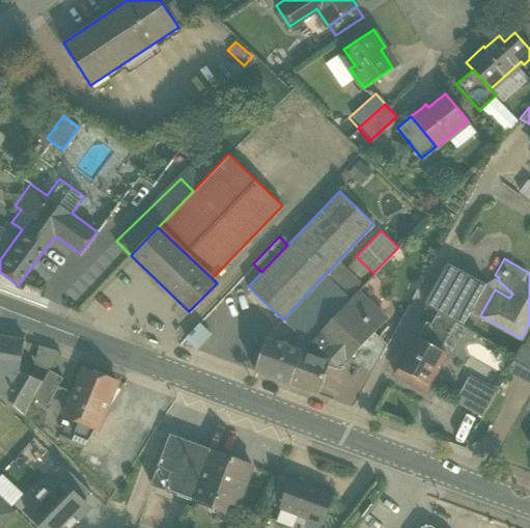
[(485,283),(447,262),(424,303),(455,322),(462,325),(485,283)]
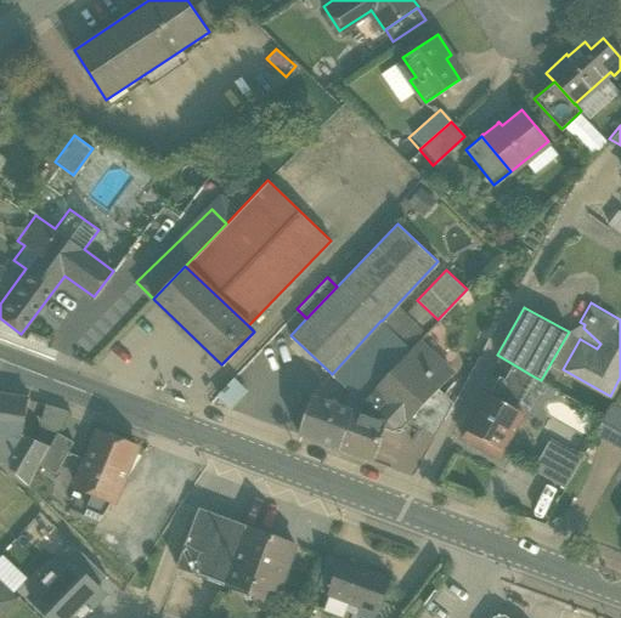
[(380,321),(332,374),(349,390),(344,406),(354,409),(410,349),(382,321),(380,321)]
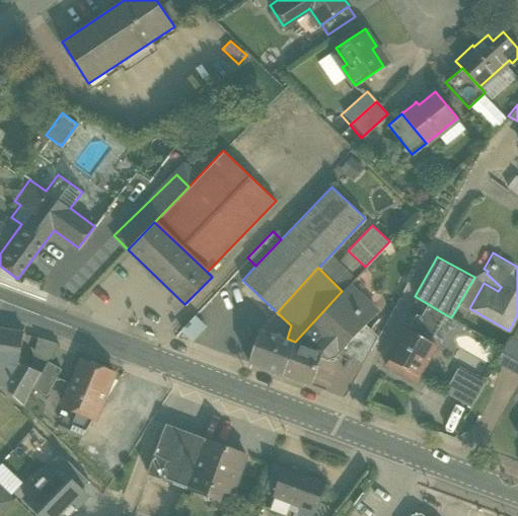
[(295,342),(295,343),(321,352),(320,355),(326,358),(335,356),(340,351),(365,323),(376,310),(349,285),(295,342)]
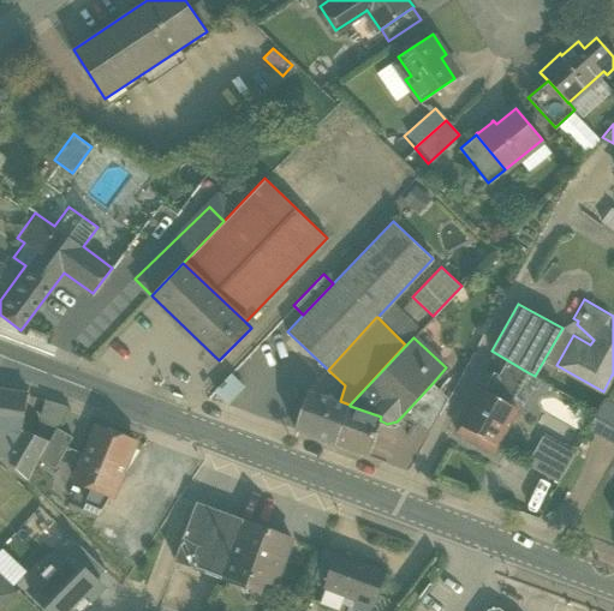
[(494,371),(483,389),(482,389),(462,425),(460,425),(459,427),(459,431),(460,433),(463,436),(466,437),(469,437),(472,435),(474,432),(483,438),(482,441),(483,444),(484,447),(487,449),(489,449),(493,449),(495,448),(498,445),(498,443),(498,439),(516,407),(510,403),(528,372),(507,360),(499,375),(494,371)]
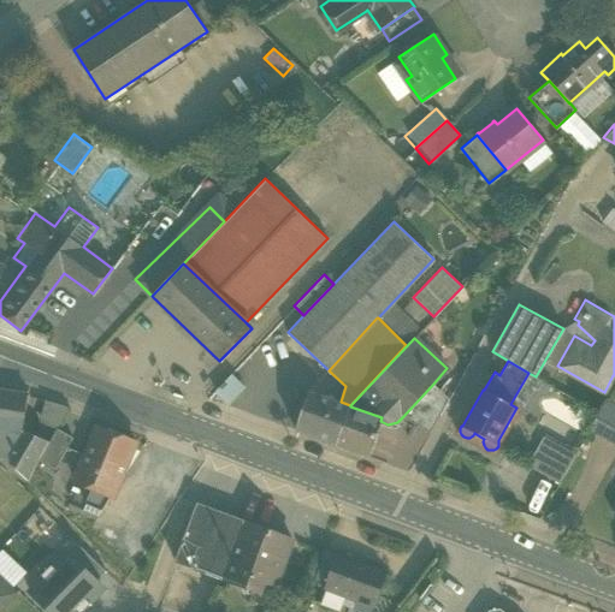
[(243,382),(232,372),(216,390),(226,400),(243,382)]
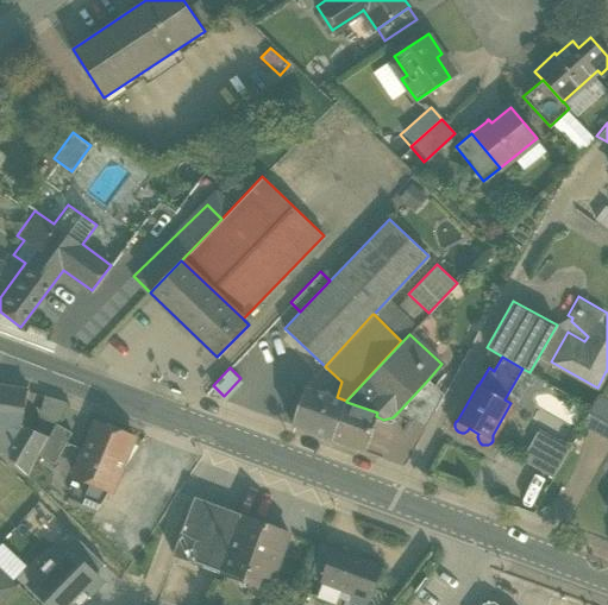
[(428,379),(399,411),(425,426),(440,398),(430,389),(434,385),(428,379)]
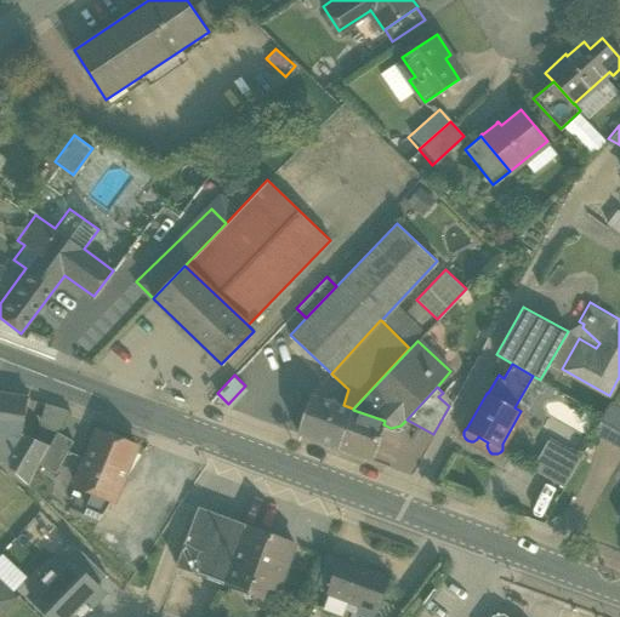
[(27,395),(0,390),(0,429),(22,433),(27,395)]
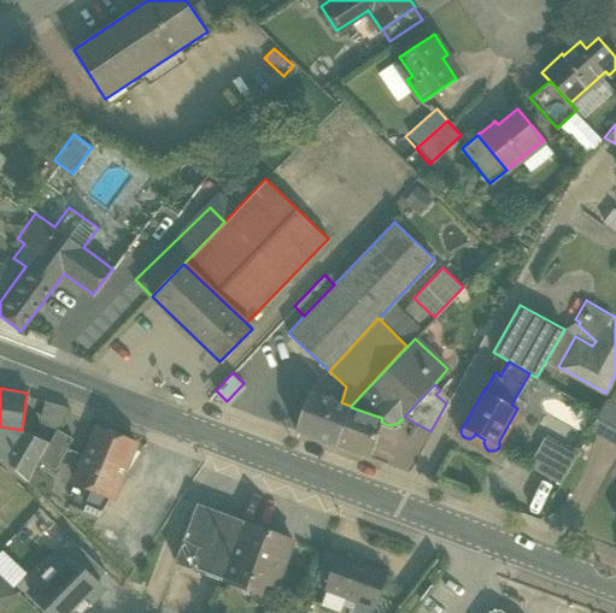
[(341,402),(310,392),(295,430),(336,444),(351,407),(351,406),(341,402)]
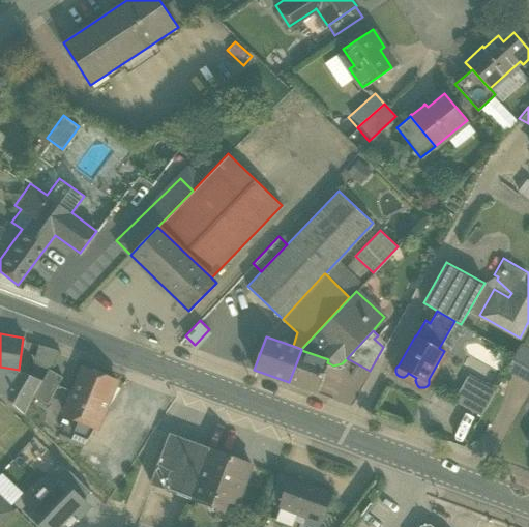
[(58,349),(38,343),(34,358),(50,364),(58,349)]
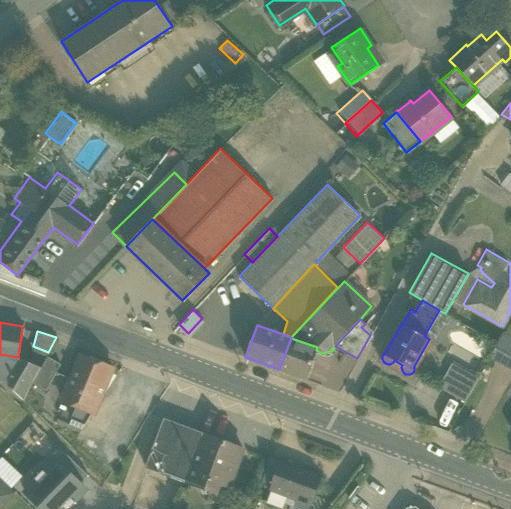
[(510,348),(510,337),(502,332),(489,354),(503,362),(510,348)]
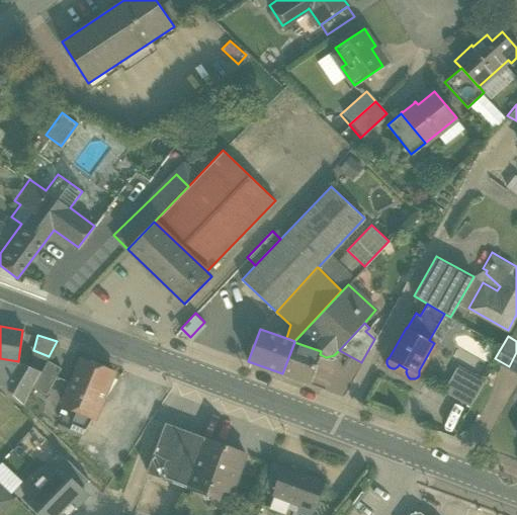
[(321,351),(294,342),(282,373),(309,383),(320,354),(321,351)]
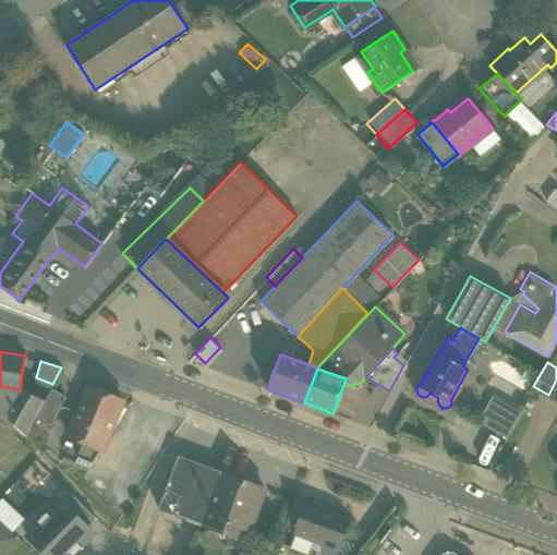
[(122,399),(88,385),(68,435),(83,442),(76,455),(91,460),(92,461),(107,435),(107,434),(109,432),(122,399)]
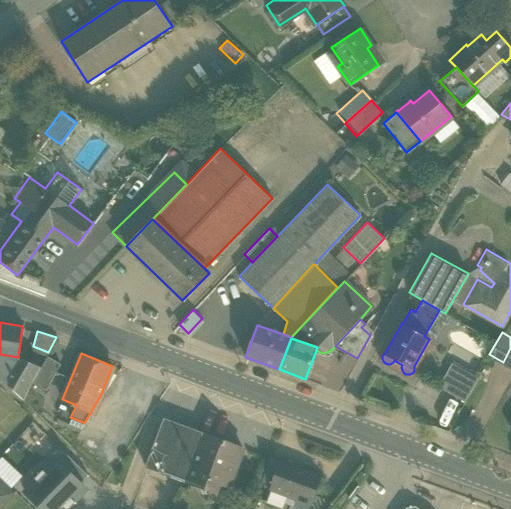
[(18,357),(0,354),(0,378),(8,386),(18,357)]
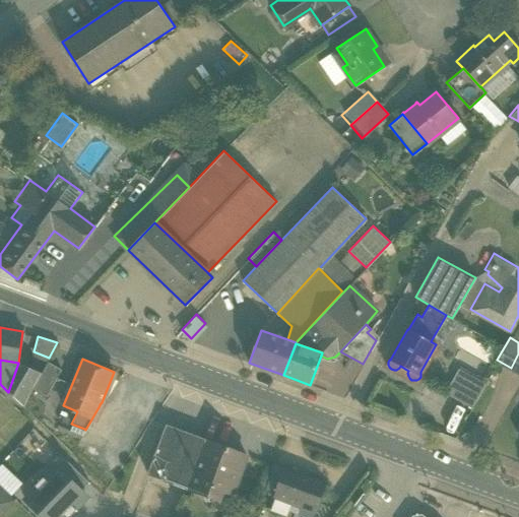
[(41,372),(33,388),(46,395),(61,368),(48,361),(41,372)]
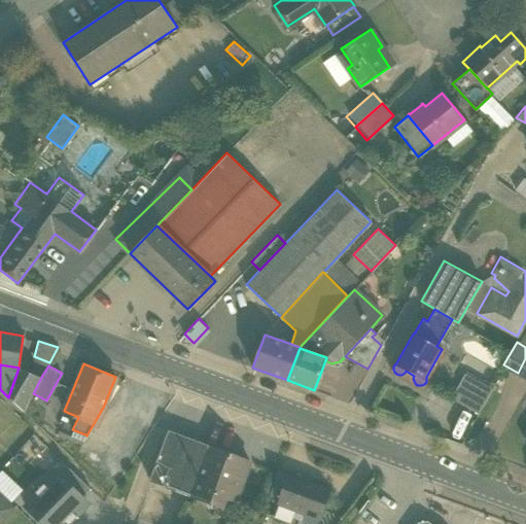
[(19,368),(8,397),(23,410),(33,393),(41,377),(19,368)]
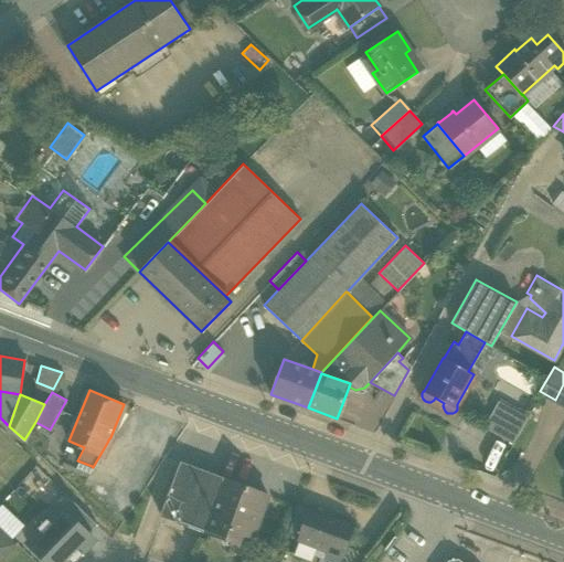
[(527,416),(498,400),(483,425),(512,442),(527,416)]
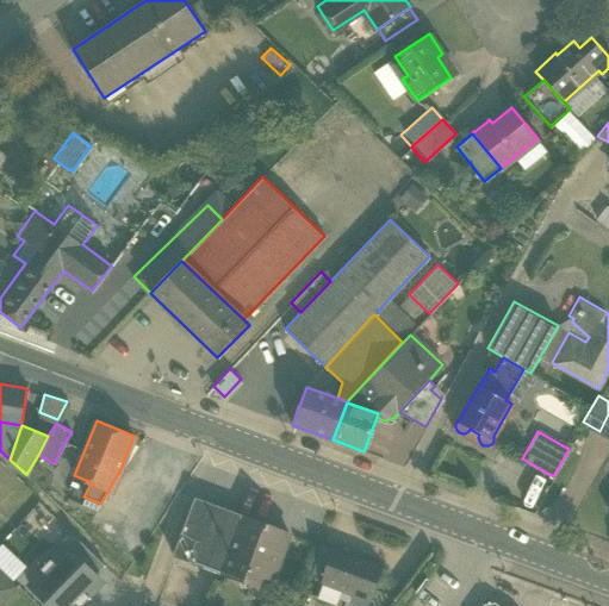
[(248,583),(253,573),(271,579),(289,531),(196,498),(174,555),(248,583)]
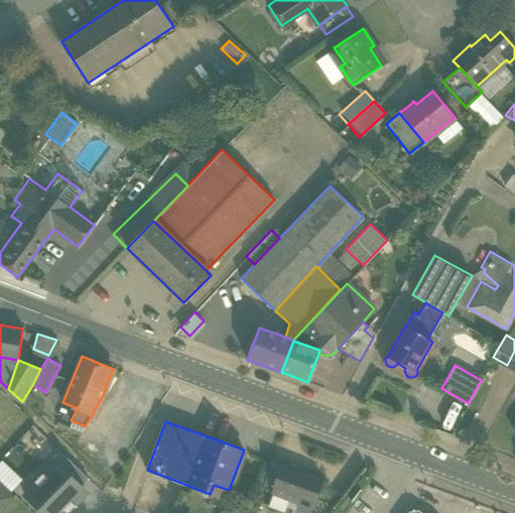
[(0,481),(8,489),(14,495),(23,486),(25,484),(0,459),(0,481)]
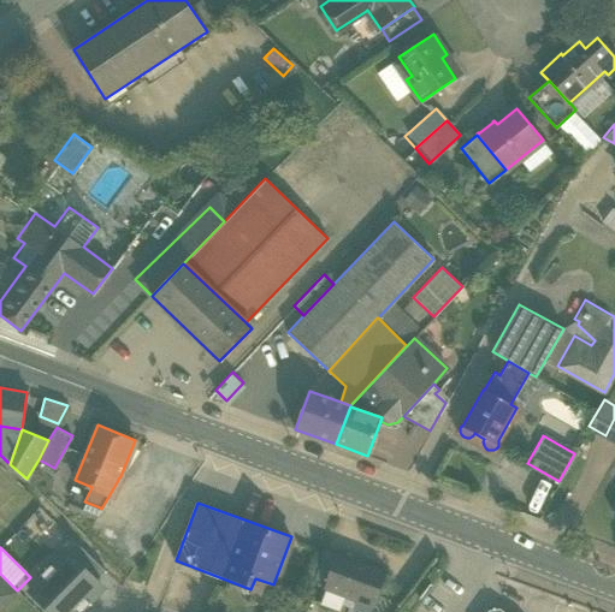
[(76,611),(102,584),(65,548),(27,589),(51,611),(76,611)]
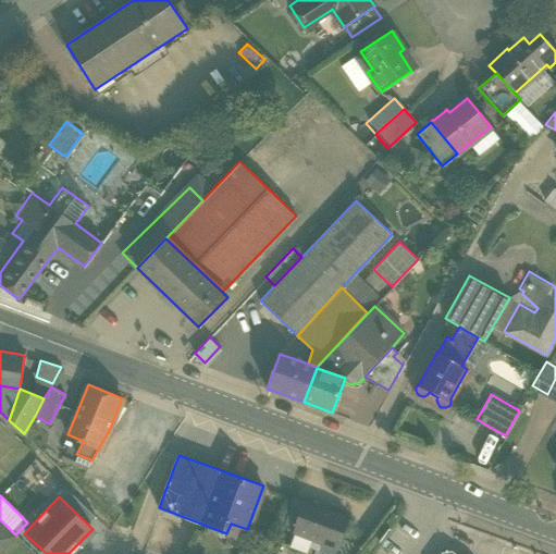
[(331,514),(304,504),(294,531),(337,548),(348,518),(332,512),(331,514)]
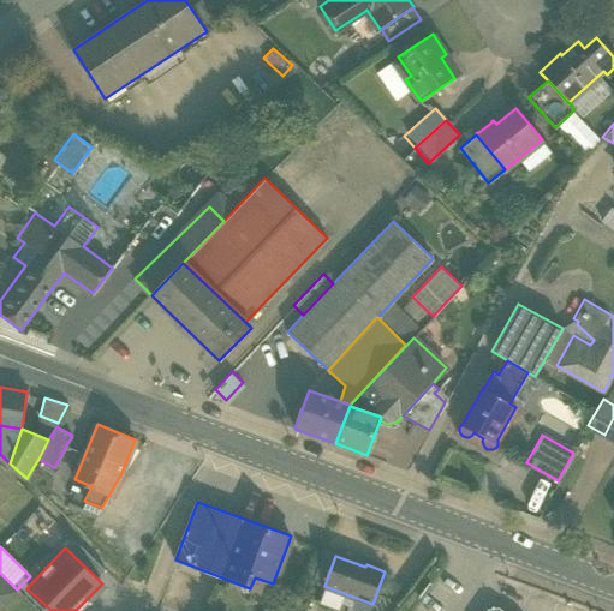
[(0,606),(17,589),(0,574),(0,606)]
